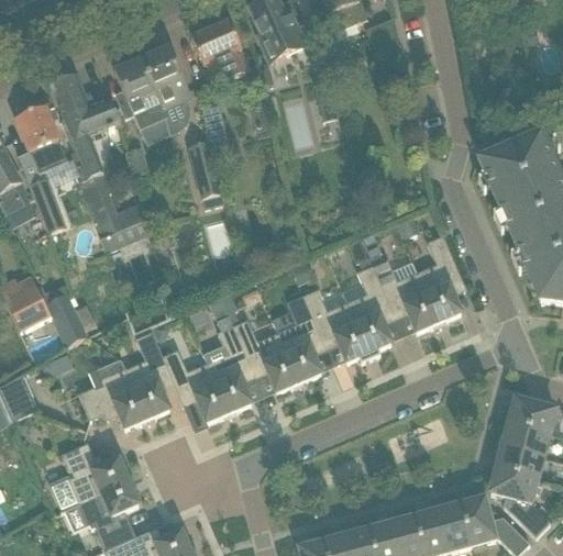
[(0,0),(0,12),(25,0),(0,0)]
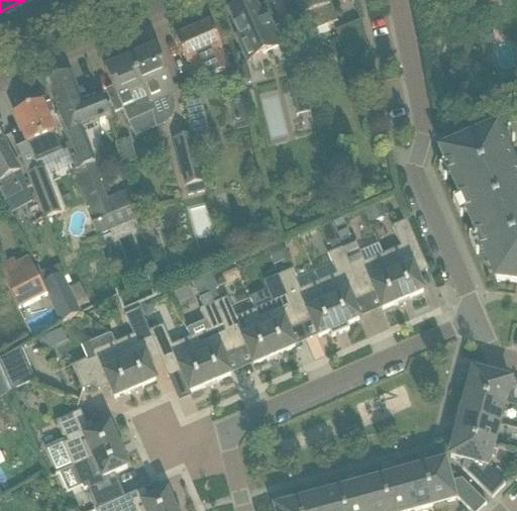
[(268,13),(266,9),(261,12),(255,0),(244,0),(229,7),(240,30),(236,32),(247,56),(280,41),(272,23),(273,21),(270,14),(268,13)]
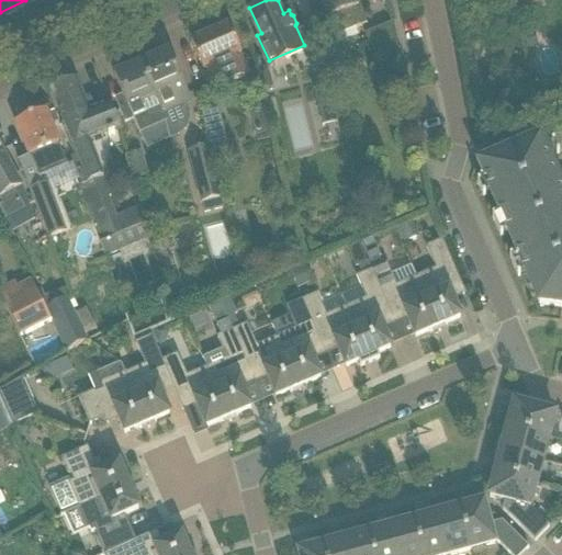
[(358,0),(322,0),(334,31),(367,18),(360,0),(358,0)]
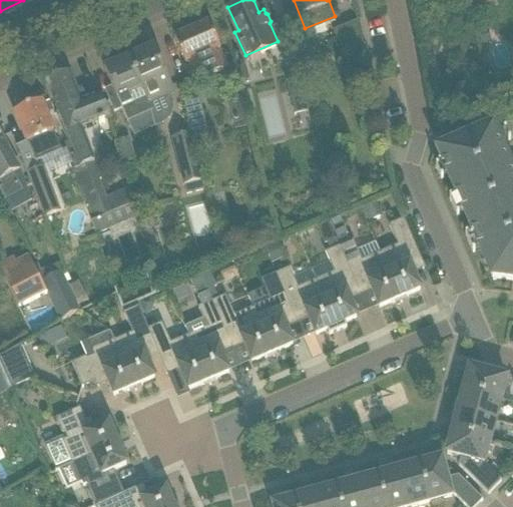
[(344,54),(365,45),(359,15),(333,26),(344,54)]
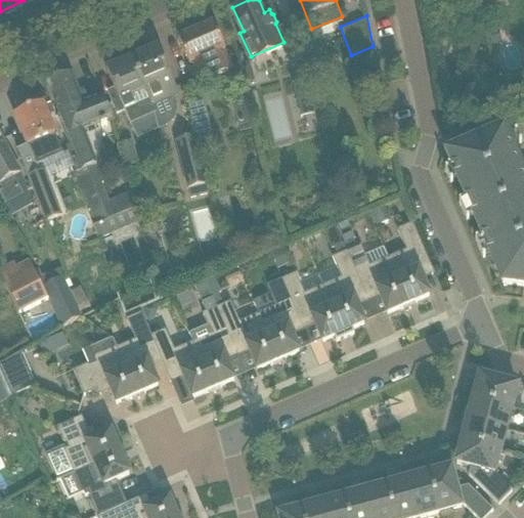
[(191,60),(201,80),(231,67),(223,46),(225,46),(213,18),(178,34),(189,61),(191,60)]
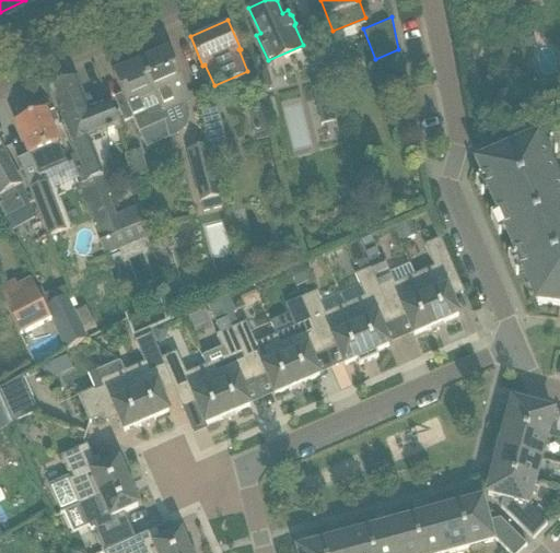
[(153,48),(139,54),(155,90),(164,109),(186,99),(183,92),(188,90),(183,78),(168,46),(154,51),(153,48)]
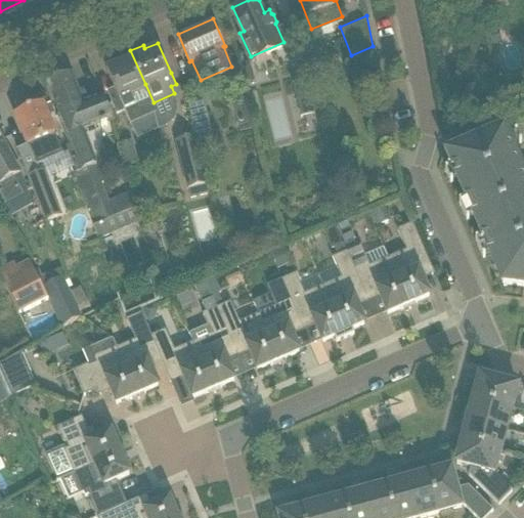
[(125,106),(130,120),(156,109),(154,102),(145,84),(130,50),(118,56),(119,59),(106,66),(119,95),(120,95),(125,106)]
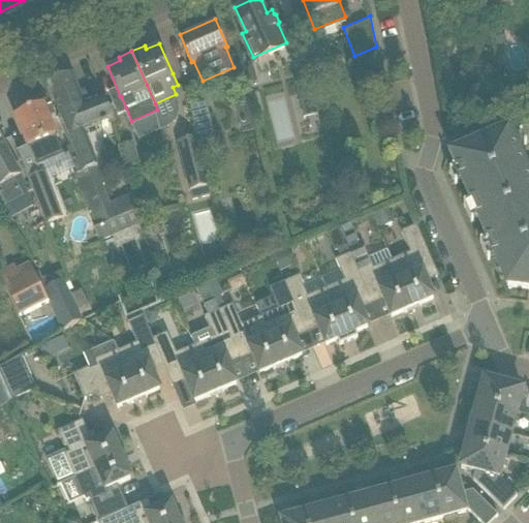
[(71,71),(48,81),(60,111),(58,112),(70,143),(67,144),(78,170),(96,162),(84,128),(101,121),(102,124),(107,121),(107,120),(113,118),(111,113),(102,93),(83,101),(71,71)]
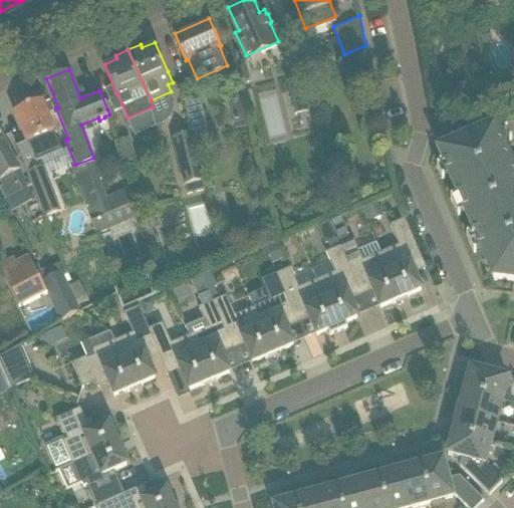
[(286,73),(295,111),(310,107),(301,70),(286,73)]
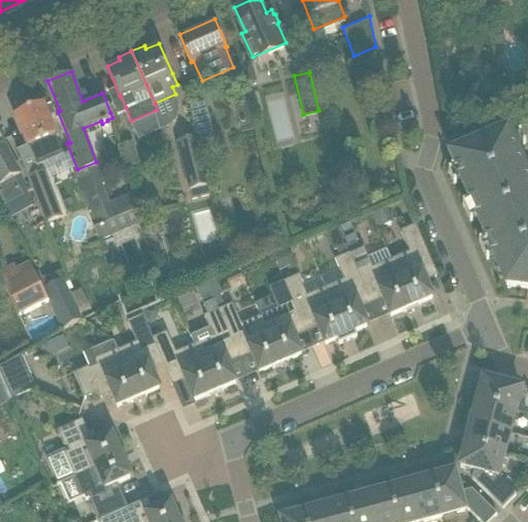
[(189,101),(197,132),(201,149),(218,144),(205,97),(189,101)]
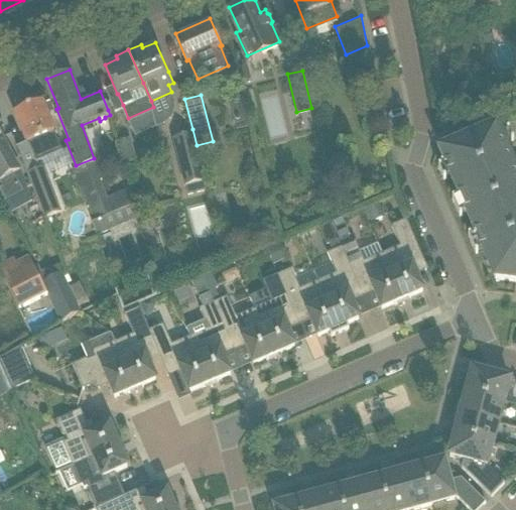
[(41,97),(15,108),(23,127),(36,158),(61,147),(48,116),(41,97)]
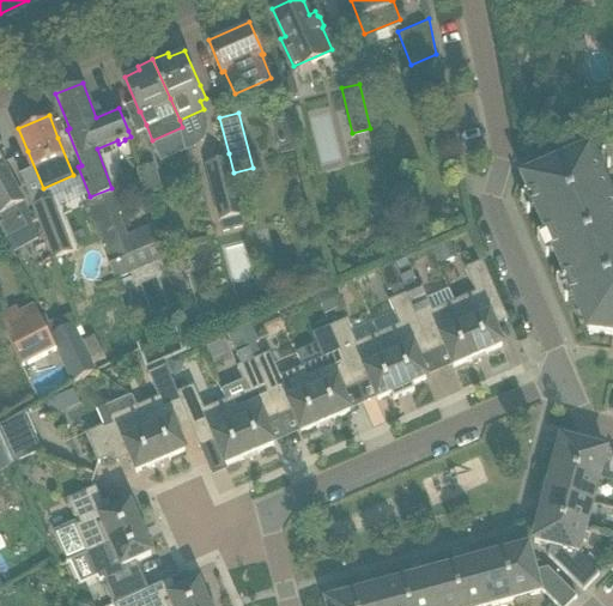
[(612,226),(580,151),(523,175),(588,326),(612,329),(612,226)]
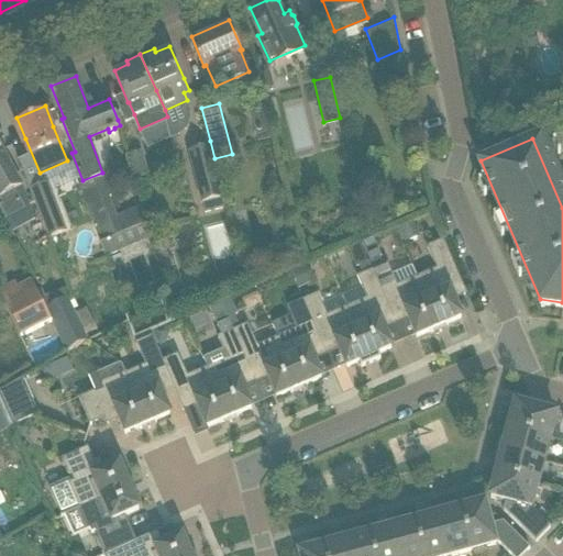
[(24,203),(14,186),(21,182),(2,145),(0,141),(0,196),(2,201),(0,201),(0,202),(6,213),(24,203)]
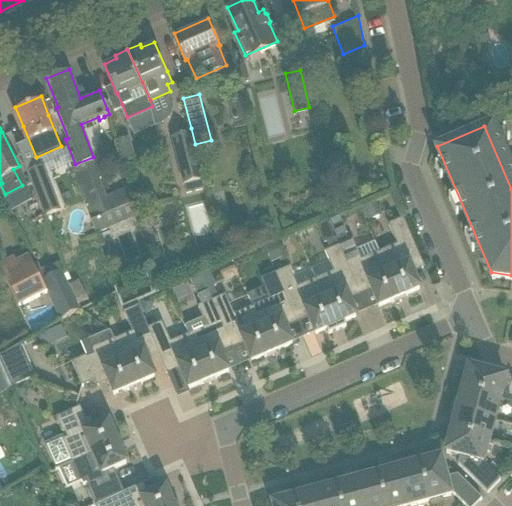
[(203,176),(195,144),(191,128),(172,133),(184,181),(203,176)]
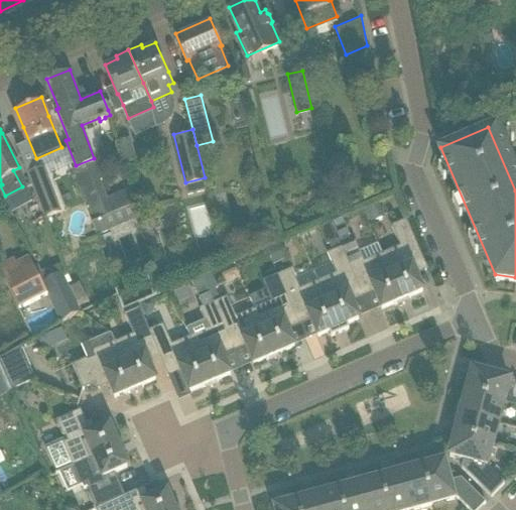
[(117,138),(124,161),(136,158),(130,135),(117,138)]
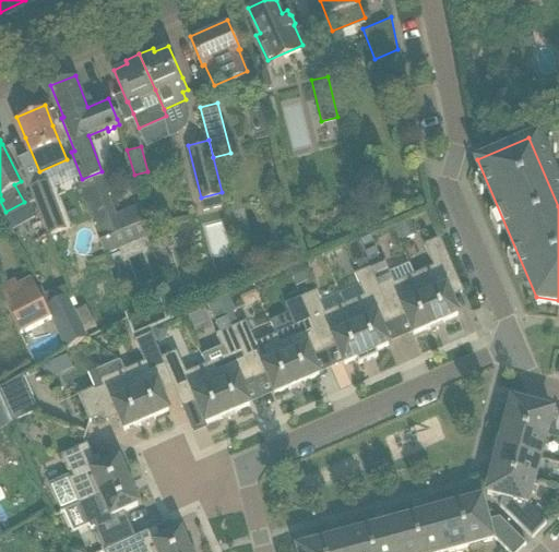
[(82,179),(80,179),(82,186),(95,216),(93,217),(95,225),(105,251),(151,231),(141,200),(115,211),(106,192),(110,191),(102,171),(82,179)]
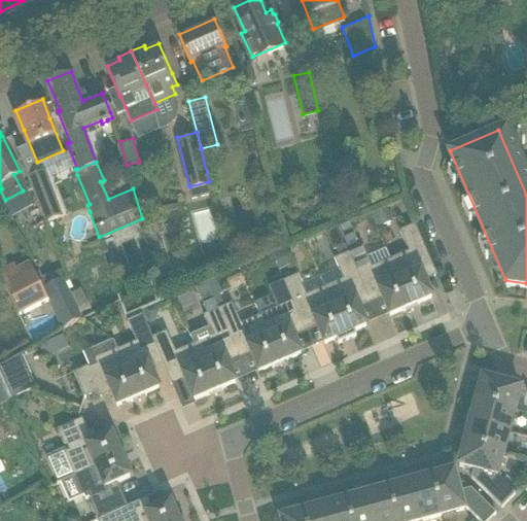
[(28,175),(44,219),(61,213),(44,169),(28,175)]
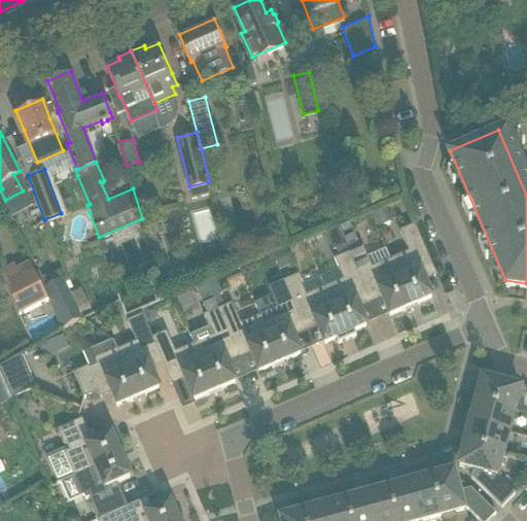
[(409,247),(390,255),(411,303),(419,300),(418,299),(431,292),(422,271),(434,266),(415,220),(399,227),(409,247)]
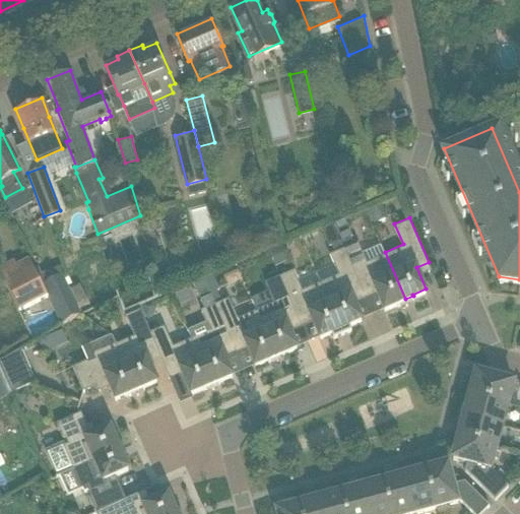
[(358,239),(343,245),(363,291),(375,285),(384,307),(396,302),(397,303),(405,299),(385,252),(367,259),(358,239)]
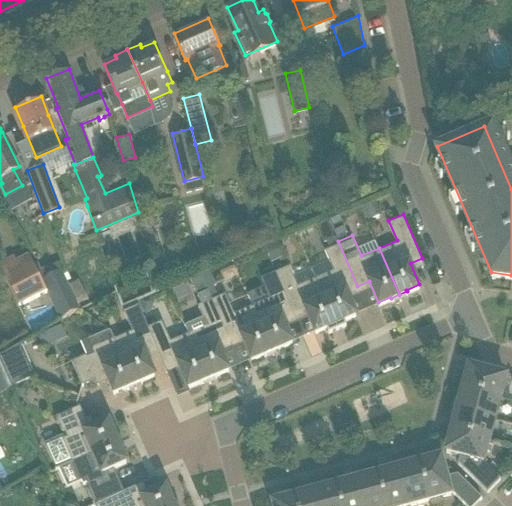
[(346,290),(357,286),(338,241),(324,247),(333,267),(315,275),(337,326),(346,322),(344,317),(355,312),(346,290)]
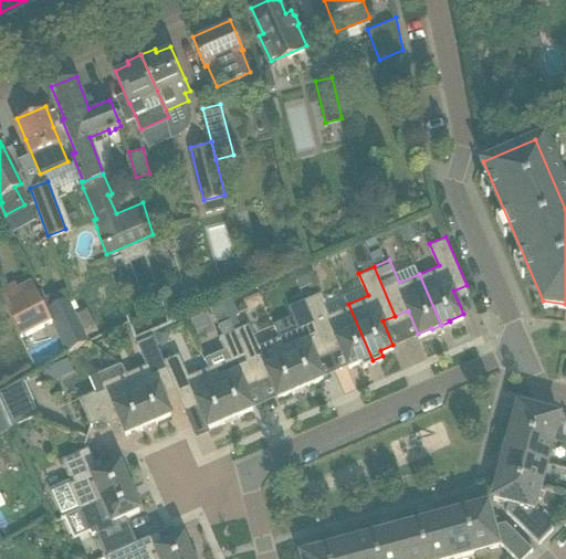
[(52,318),(44,303),(35,287),(4,302),(21,334),(52,318)]
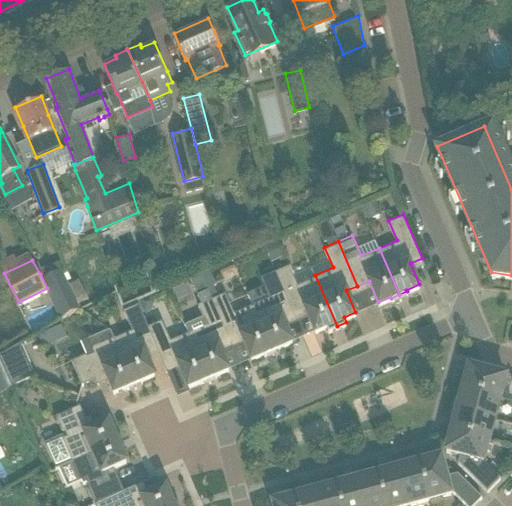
[(288,262),(274,268),(294,313),(305,308),(314,329),(326,324),(328,329),(337,326),(315,275),(297,283),(288,262)]
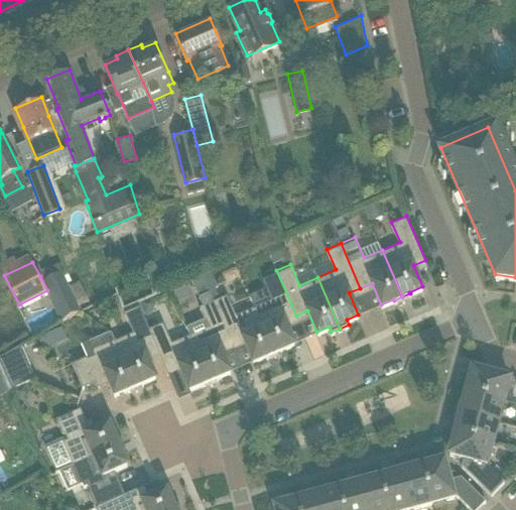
[(211,268),(202,272),(209,288),(215,285),(218,284),(211,268)]
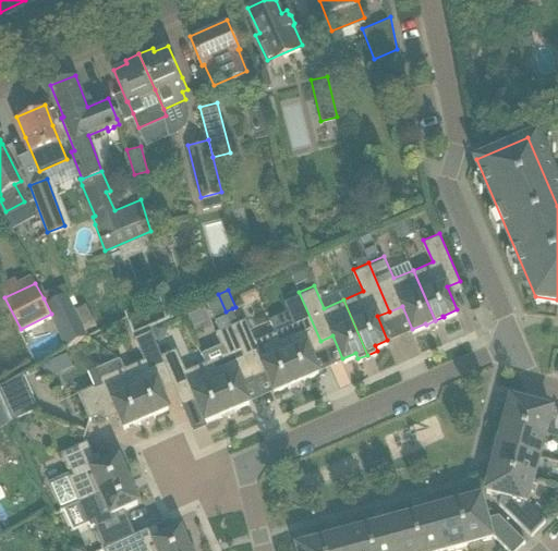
[(65,292),(44,298),(51,314),(65,343),(87,335),(65,292)]
